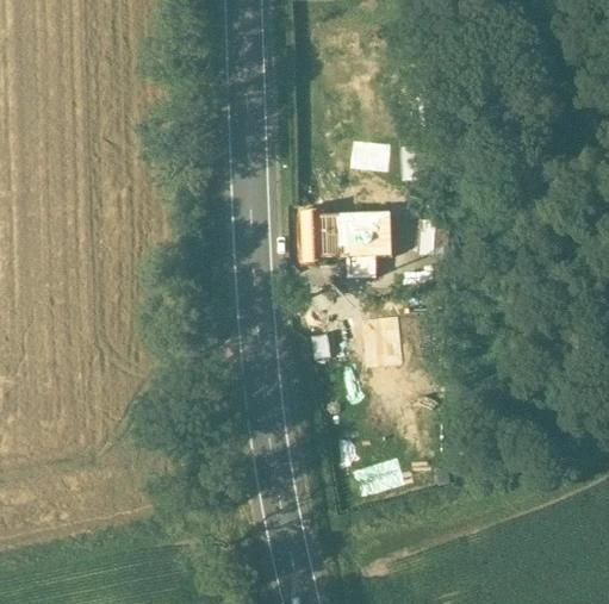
[(328,212),(328,207),(315,207),(299,209),(300,263),(329,262),(329,260),(329,257),(329,242),(329,235),(328,226),(328,212)]
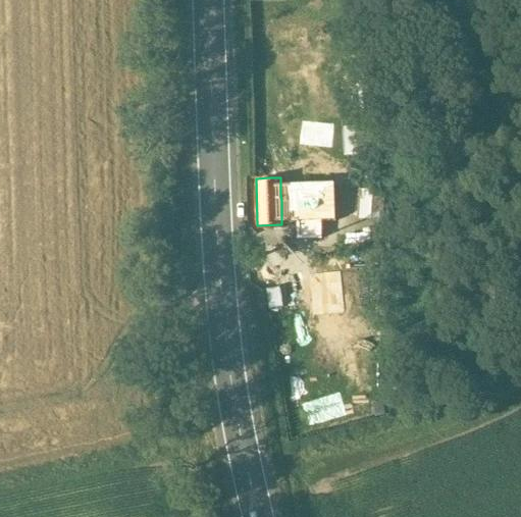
[(280,182),(280,194),(281,201),(281,207),(281,220),(296,219),(298,237),(320,236),(320,219),(335,218),(333,181),(280,182)]
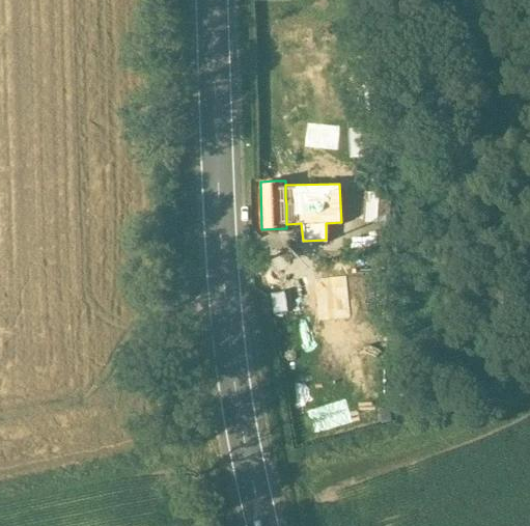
[(379,191),(365,190),(365,195),(363,219),(378,220),(379,198),(379,191)]
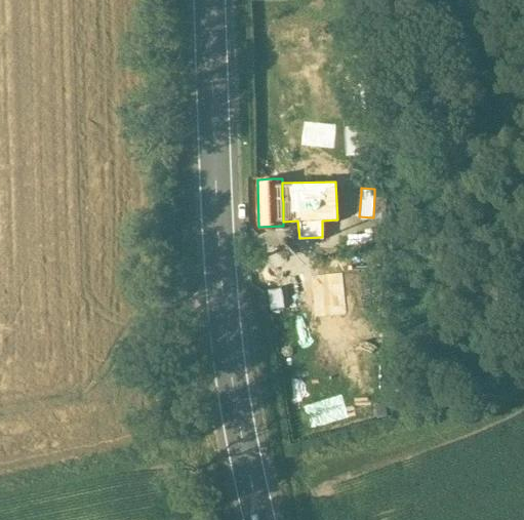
[(385,196),(374,196),(373,217),(384,217),(385,196)]
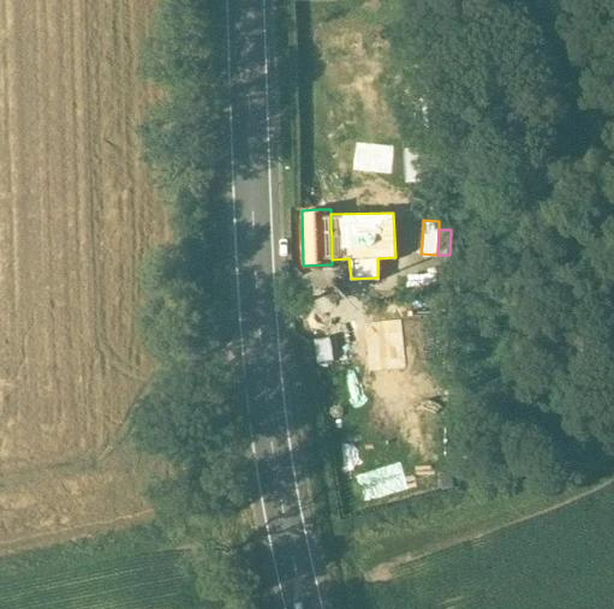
[(331,356),(327,334),(314,336),(316,358),(331,356)]
